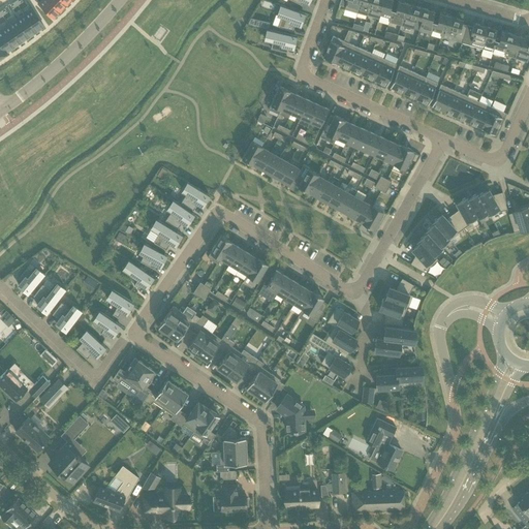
[(49,0),(41,0),(38,4),(54,18),(60,11),(49,0)]
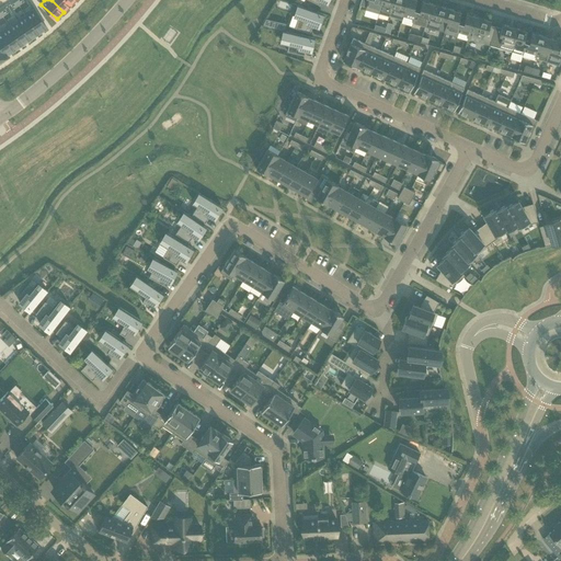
[(66,0),(52,0),(64,12),(70,4),(66,0)]
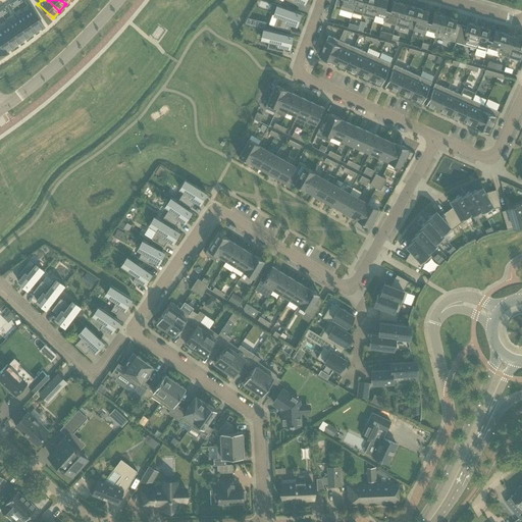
[(335,0),(334,5),(341,6),(340,8),(352,12),(355,1),(352,0),(335,0)]
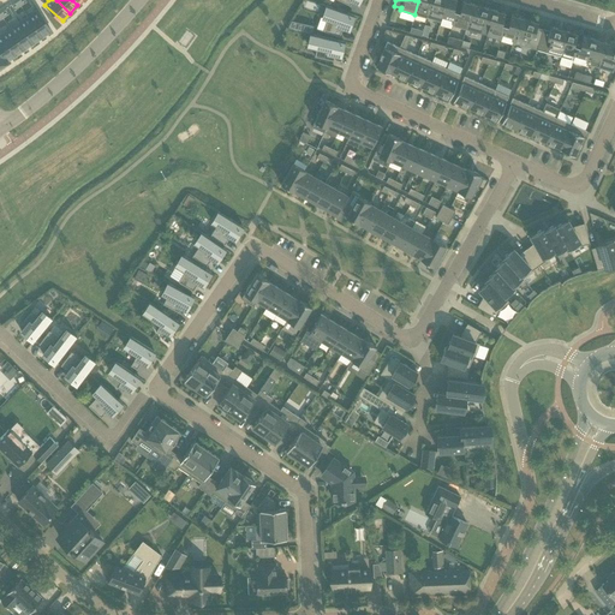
[(415,0),(418,1),(415,15),(427,18),(430,5),(427,4),(428,0),(415,0)]
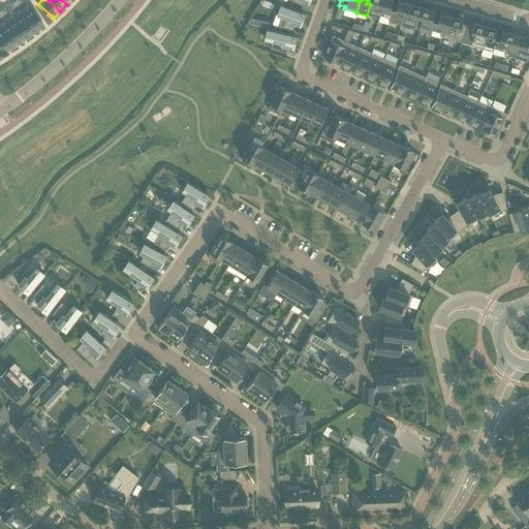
[(368,0),(367,3),(370,4),(367,16),(379,19),(380,14),(382,7),(379,6),(380,0),(368,0)]
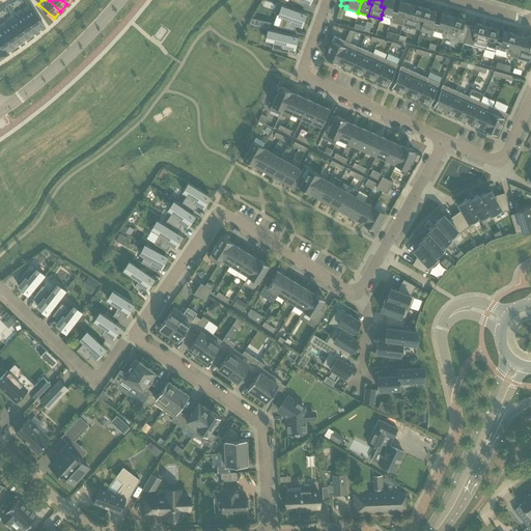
[(393,0),(382,0),(381,6),(384,7),(382,15),(391,18),(394,9),(391,9),(393,3),(393,0)]
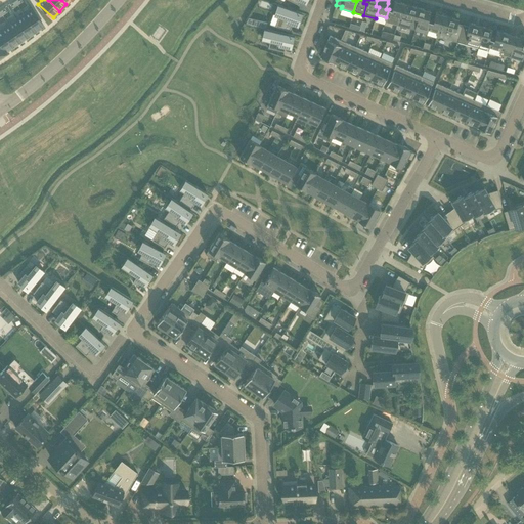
[(386,17),(385,22),(397,25),(400,13),(403,14),(406,4),(394,1),(393,5),(388,3),(386,9),(389,9),(386,17)]
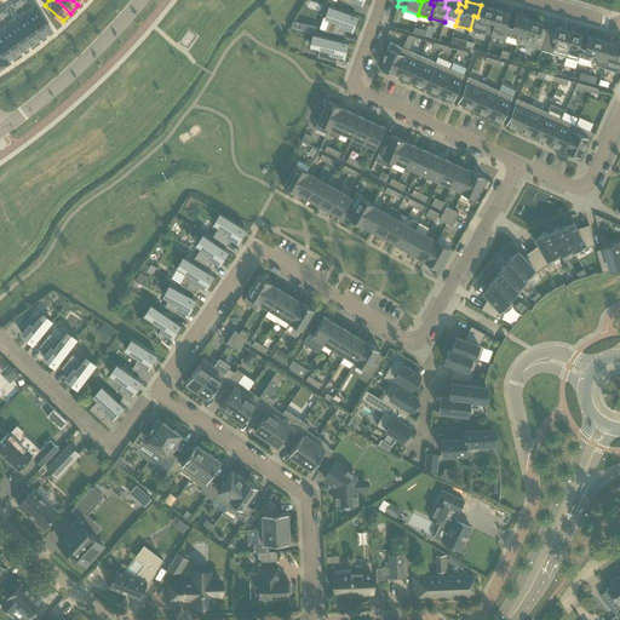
[(474,16),(470,29),(491,35),(494,22),(492,21),(494,10),(481,5),(477,17),(474,16)]
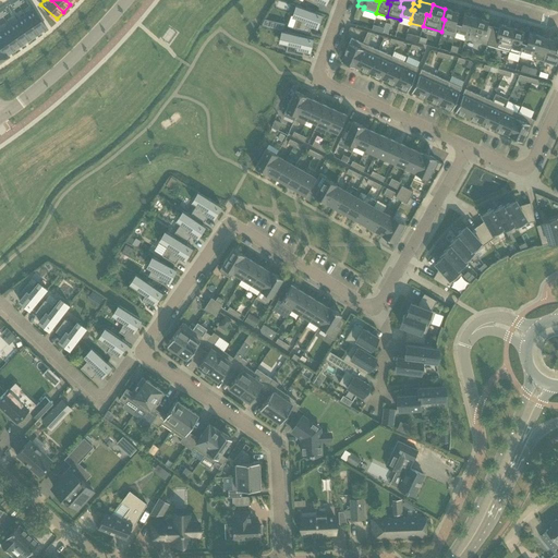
[(316,27),(320,14),(295,5),(292,16),(296,17),(293,28),(307,34),(311,26),(316,27)]
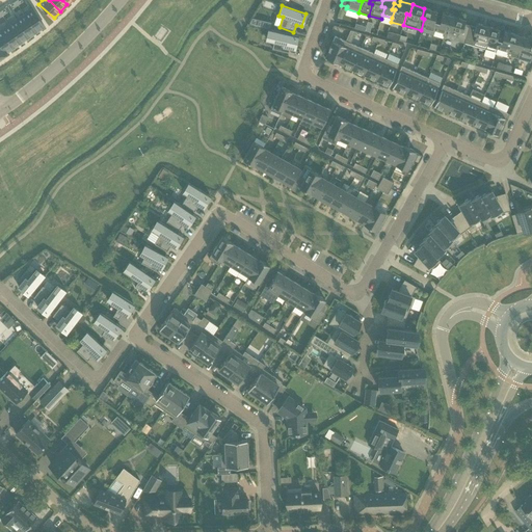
[(424,19),(421,30),(433,34),(434,30),(436,22),(439,23),(441,17),(435,16),(436,11),(424,8),(422,18),(424,19)]
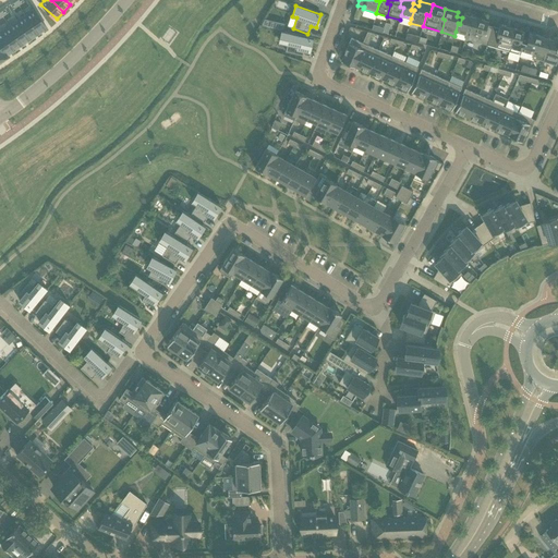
[(34,10),(25,15),(38,34),(46,27),(34,10)]
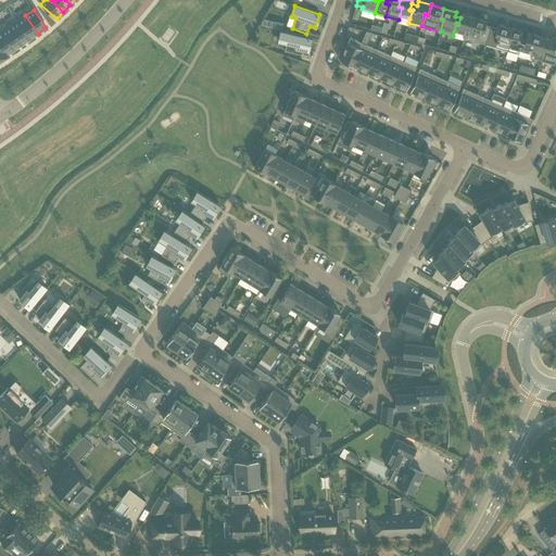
[(456,23),(454,32),(464,34),(465,35),(467,26),(470,27),(472,16),(462,14),(460,17),(458,24),(456,23)]
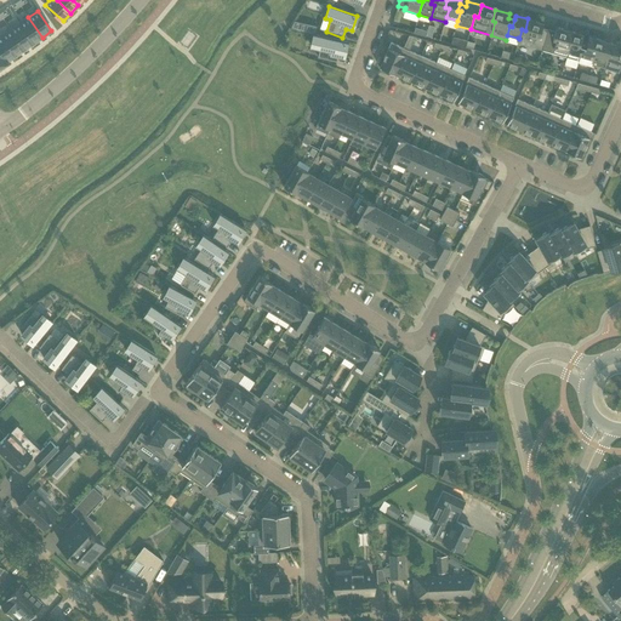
[(28,17),(20,23),(33,44),(43,38),(28,17)]
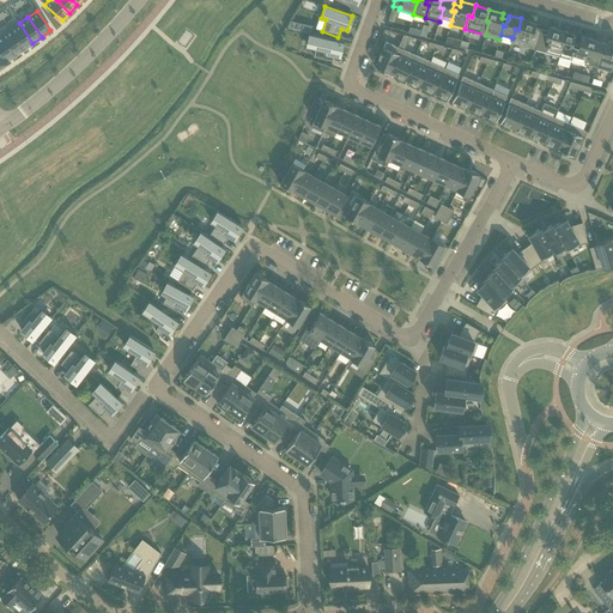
[(513,38),(511,37),(510,42),(525,47),(527,42),(535,44),(536,44),(541,29),(534,28),(535,23),(521,18),(519,30),(515,29),(513,38)]
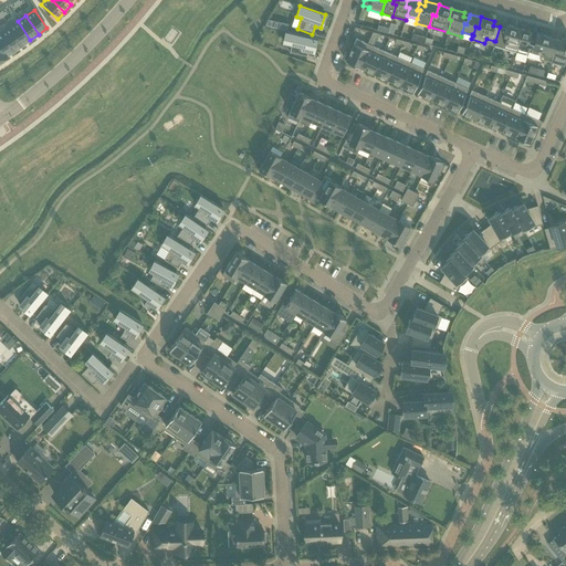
[(270,20),(268,27),(285,31),(286,31),(289,24),(270,20)]
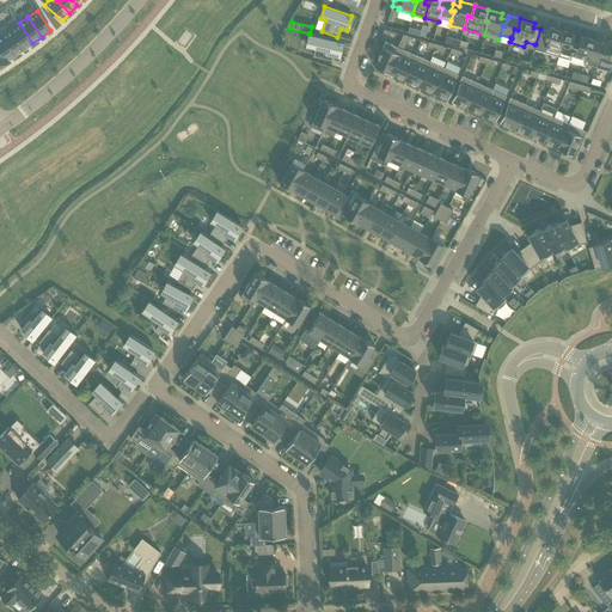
[(19,23),(10,29),(24,49),(32,43),(19,23)]
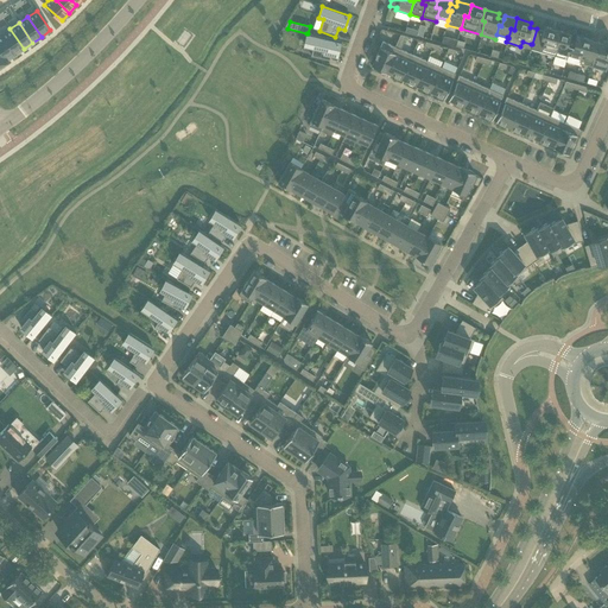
[(532,44),(531,44),(530,49),(555,56),(558,43),(555,42),(558,30),(544,26),(543,31),(537,29),(532,44)]
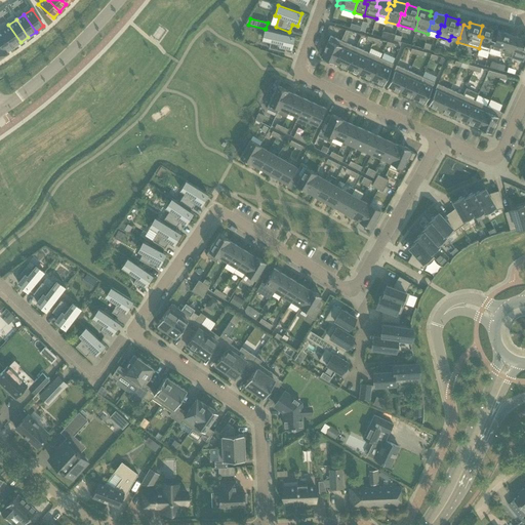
[(8,25),(1,30),(12,47),(21,42),(8,25)]
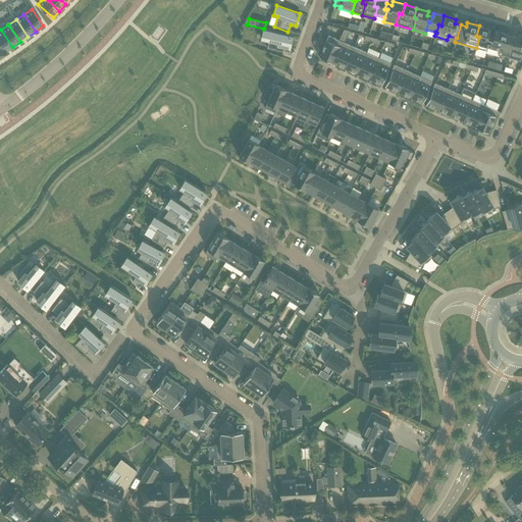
[(476,36),(479,37),(476,48),(486,51),(487,47),(489,39),(491,40),(493,35),(488,33),(489,29),(479,25),(476,36)]
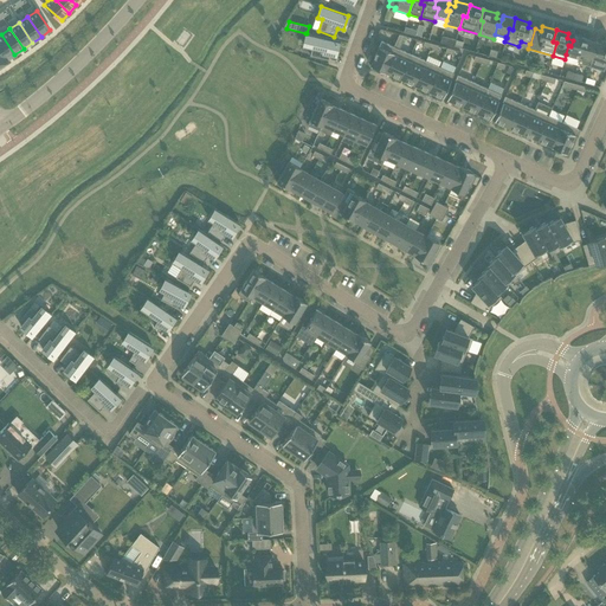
[(335,57),(339,42),(307,33),(305,33),(303,45),(311,47),(309,56),(328,60),(329,55),(335,57)]
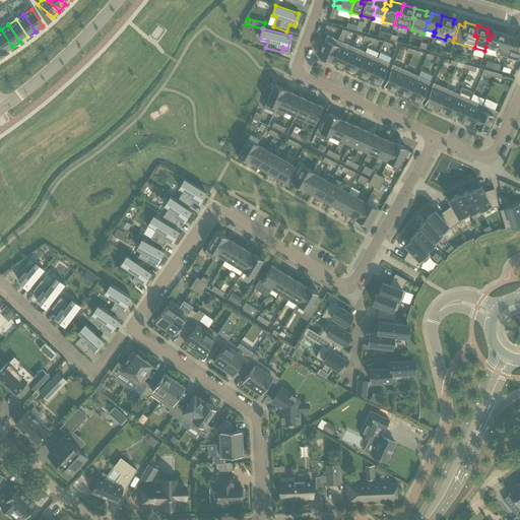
[(1,29),(0,30),(0,44),(5,52),(12,47),(1,29)]
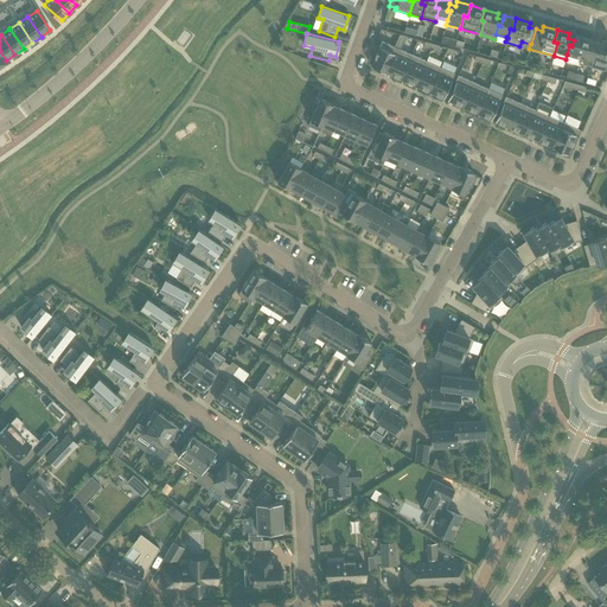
[(567,55),(580,58),(582,50),(586,51),(589,39),(575,36),(574,40),(572,46),(569,45),(567,55)]
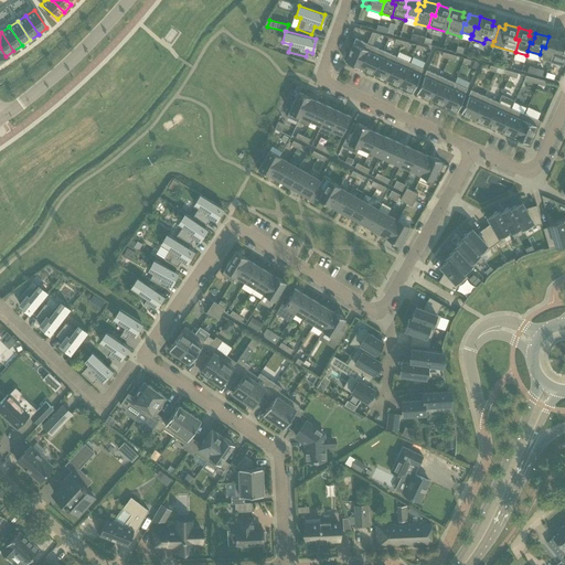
[(540,54),(539,59),(550,62),(553,50),(556,51),(560,40),(548,36),(545,48),(542,46),(540,54)]
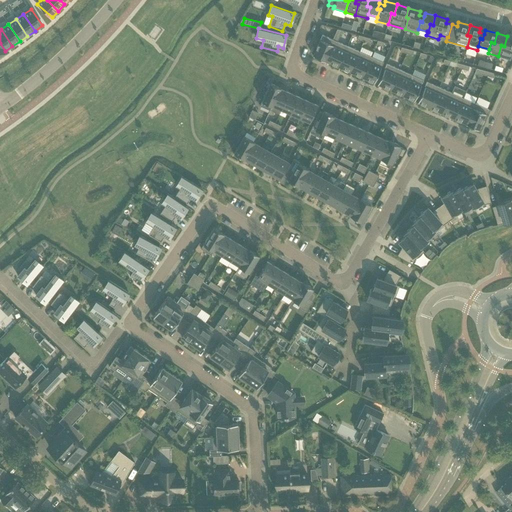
[(334,40),(332,40),(322,35),(312,56),(325,62),(326,61),(325,61),(334,40)]
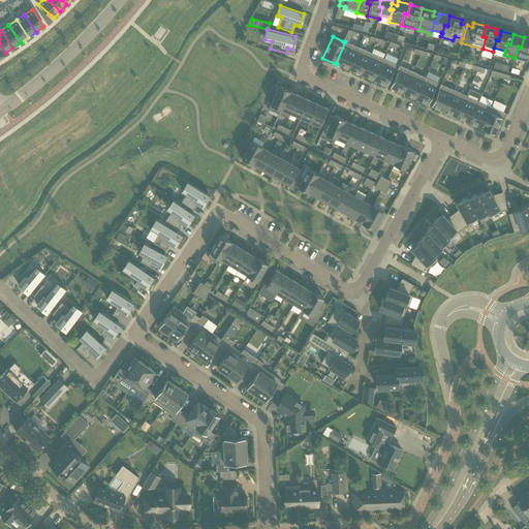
[(518,47),(515,58),(527,62),(528,57),(528,38),(524,37),(521,48),(518,47)]
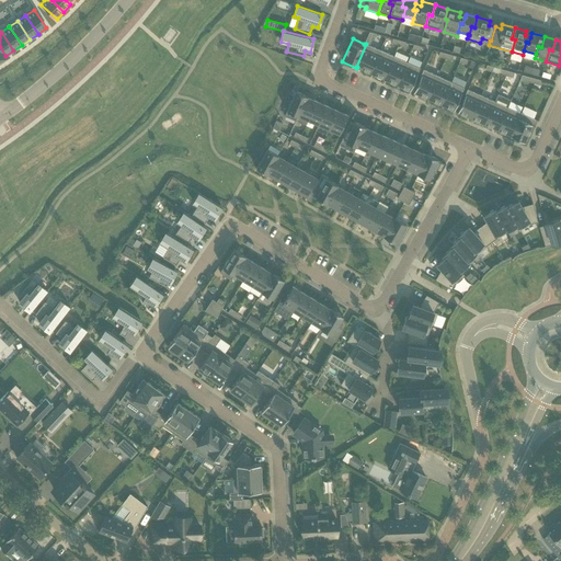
[(380,50),(369,45),(366,44),(356,67),(369,72),(380,50)]
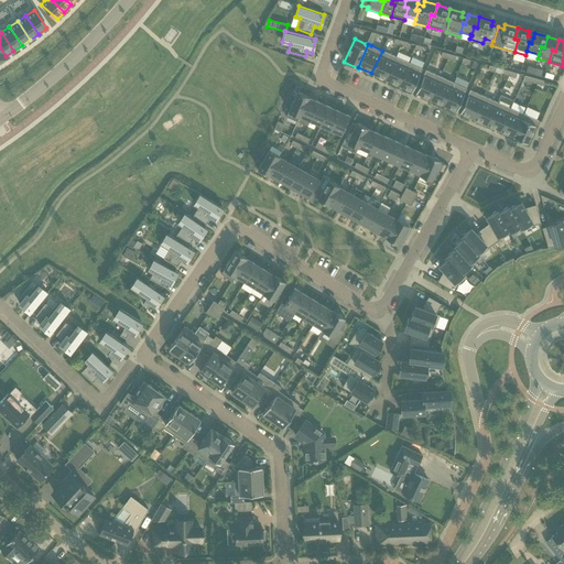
[(382,51),(371,73),(384,79),(396,56),(382,51)]
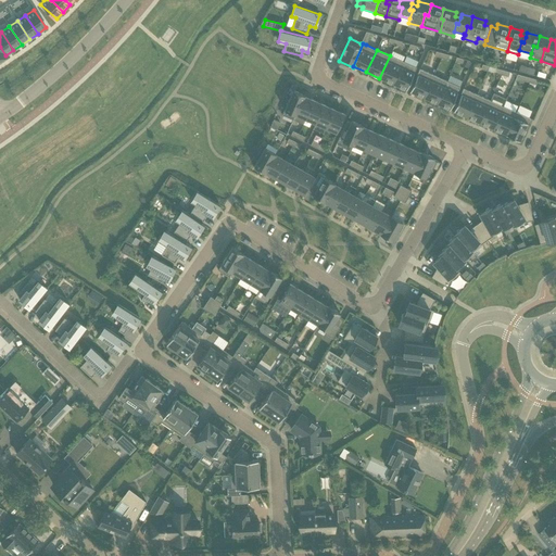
[(403,62),(390,55),(379,78),(392,84),(403,62)]
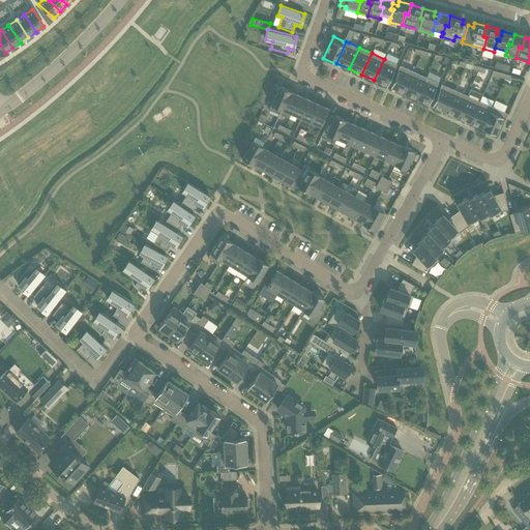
[(396,64),(384,59),(374,80),(387,86),(396,64)]
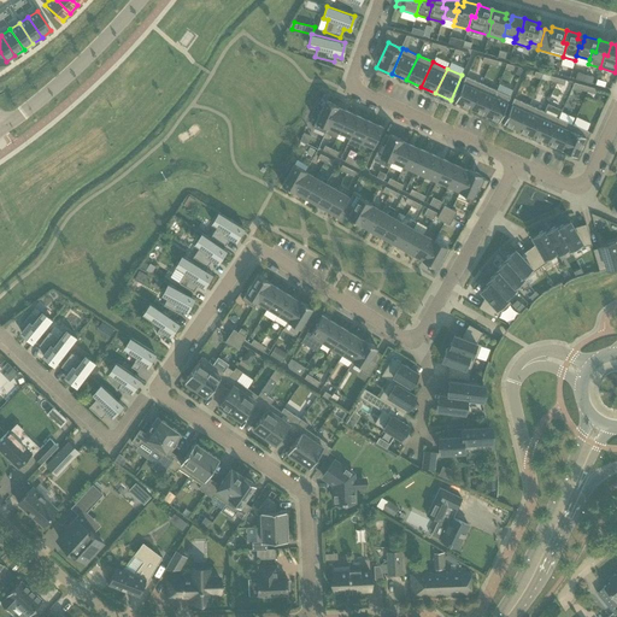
[(470,109),(481,83),(465,77),(454,101),(470,109)]
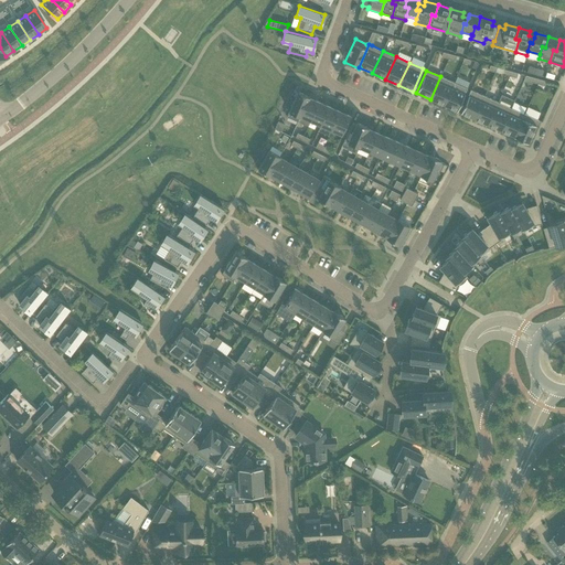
[(454,83),(440,76),(430,99),(444,105),(454,83)]
